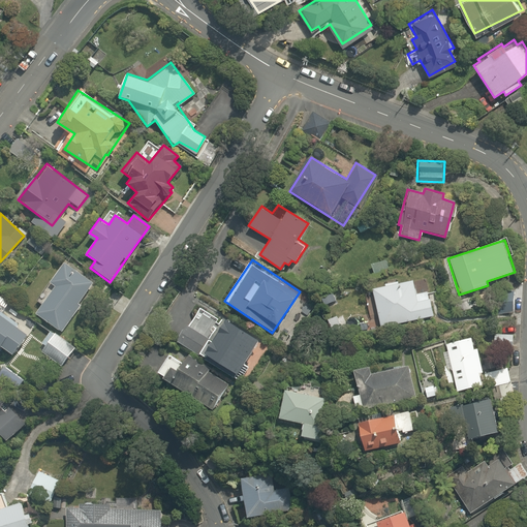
[(68,272),(70,268),(64,264),(60,270),(51,284),(55,286),(35,317),(60,333),(89,288),(86,286),(90,280),(76,271),(73,276),(68,272)]
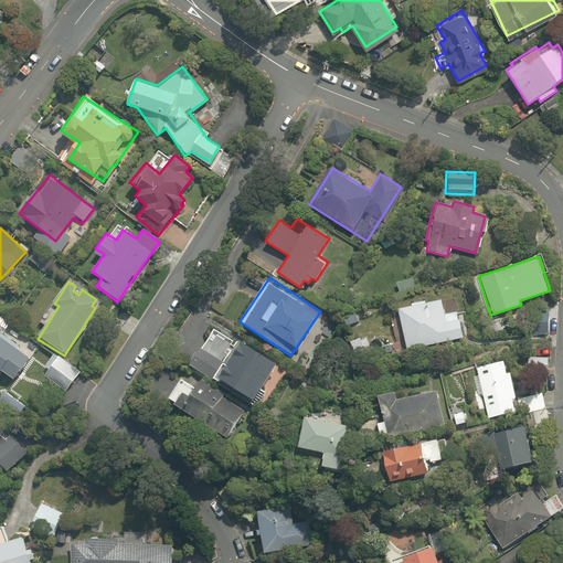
[(454,295),(397,307),(406,348),(461,337),(454,295)]
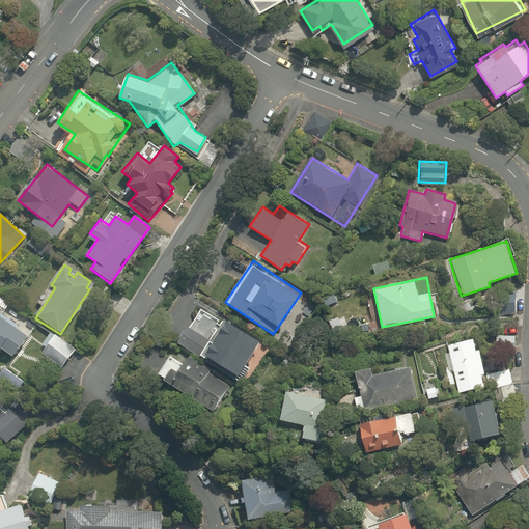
[(2,349),(15,356),(30,332),(0,312),(0,352),(2,349)]
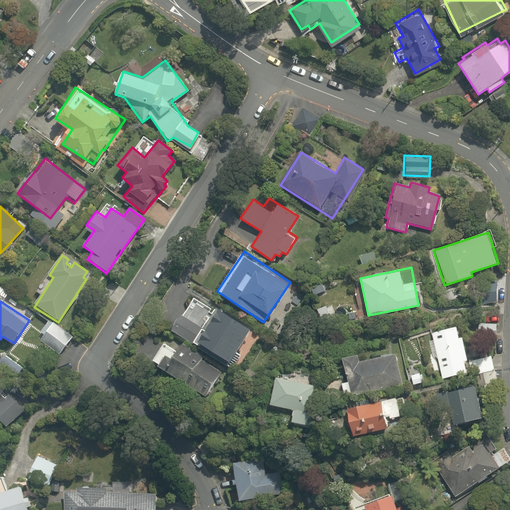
[(252,333),(221,311),(199,343),(231,364),(252,333)]
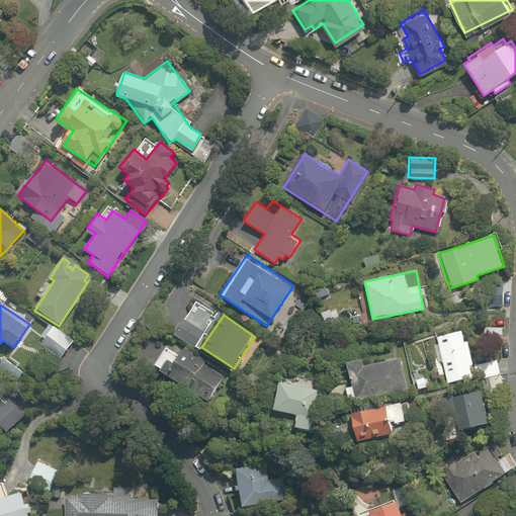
[(73,342),(49,326),(37,342),(62,358),(73,342)]
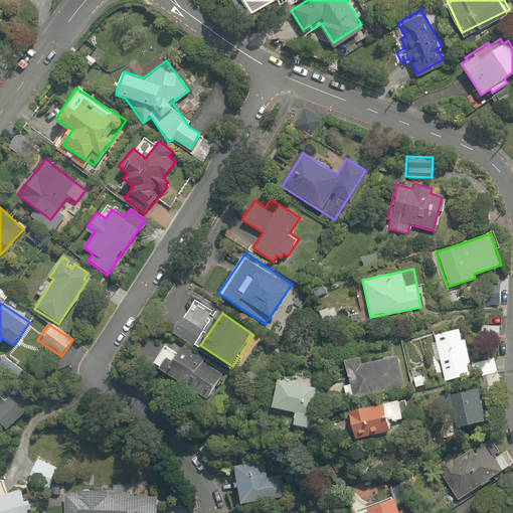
[(468,366),(477,364),(469,336),(461,338),(458,328),(433,336),(445,380),(470,373),(468,366)]
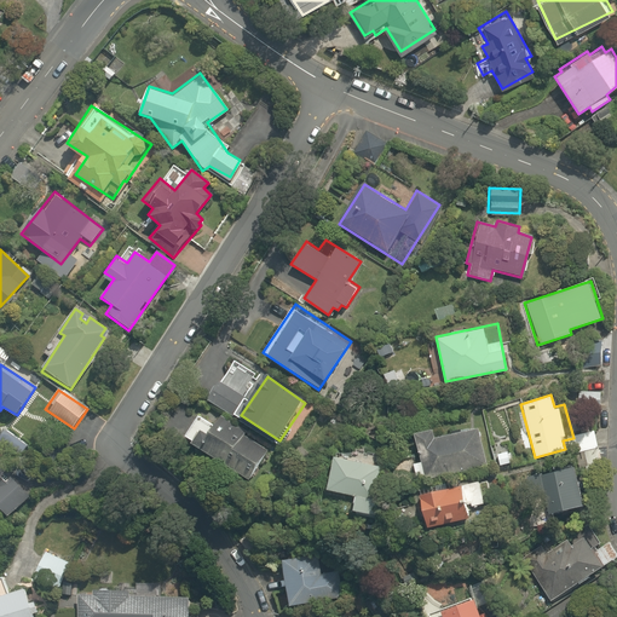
[(206,407),(184,438),(247,482),(269,451),(206,407)]
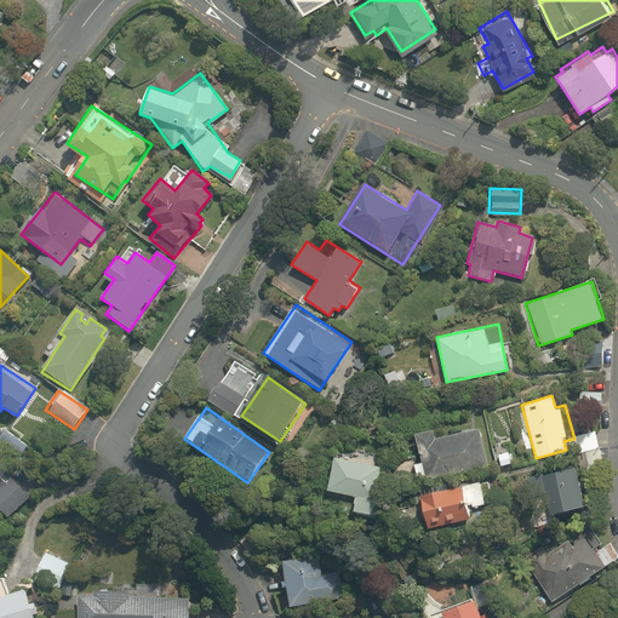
[(421,459),(412,462),(417,481),(485,463),(476,429),(435,440),(433,430),(415,434),(421,459)]
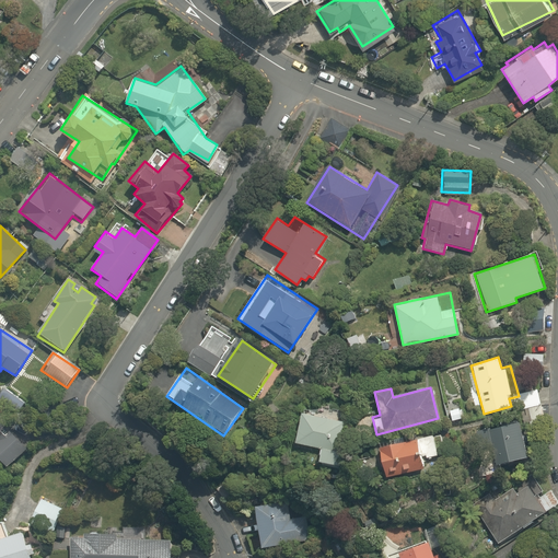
[(309,408),(301,406),(294,443),(320,448),(316,460),(336,464),(338,452),(346,416),(339,414),(340,408),(310,403),(309,408)]
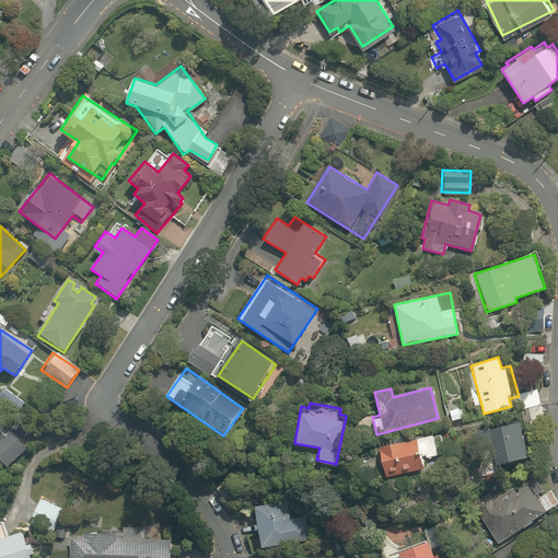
[(0,454),(8,460),(20,438),(6,429),(10,420),(0,414),(0,454)]
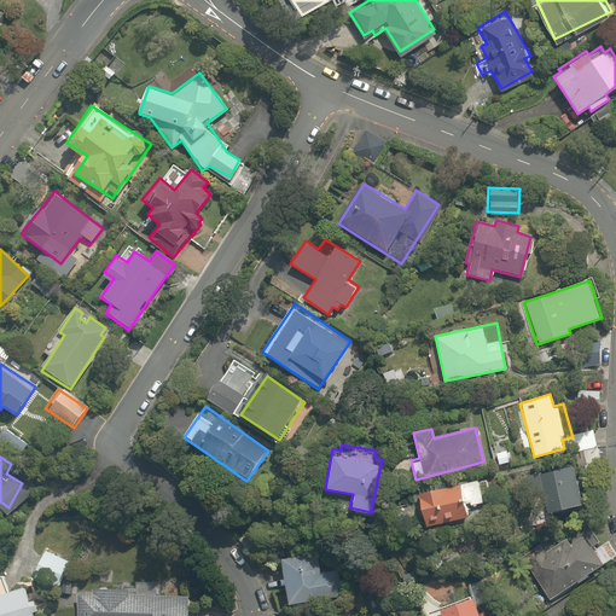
[(533,476),(546,516),(583,504),(570,464),(533,476)]
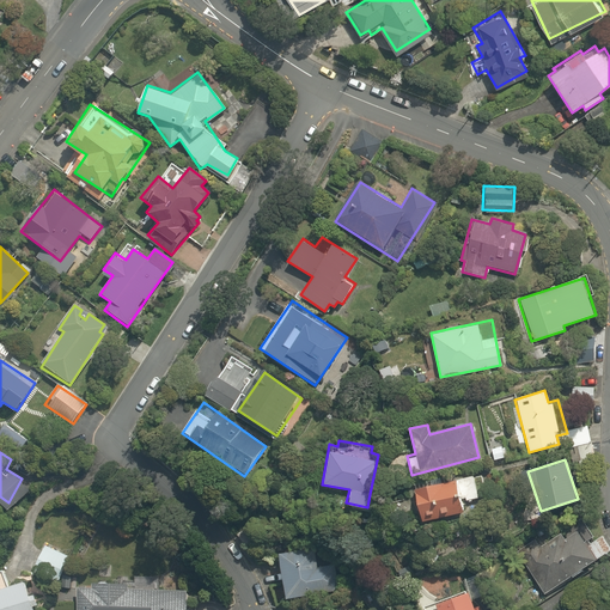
[(475,474),(412,489),(419,522),(482,506),(475,474)]
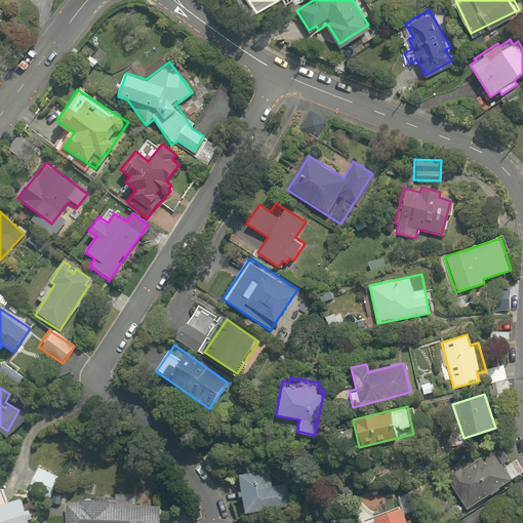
[(466,470),(461,463),(443,474),(465,510),(512,481),(494,452),(466,470)]
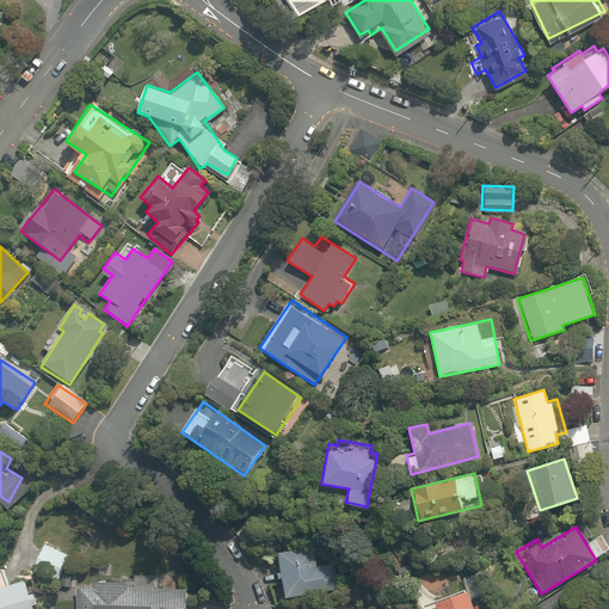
[(330,541),(277,549),(285,598),(338,590),(330,541)]
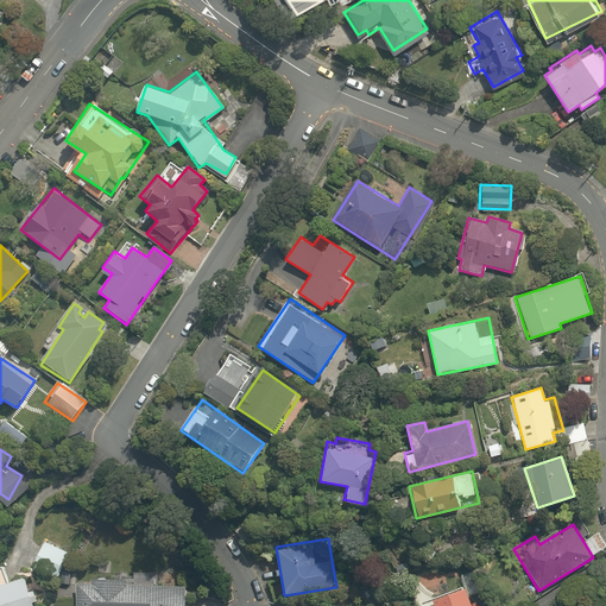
[(131,576),(90,574),(90,582),(76,581),(74,605),(184,605),(187,587),(157,586),(158,572),(131,570),(131,576)]
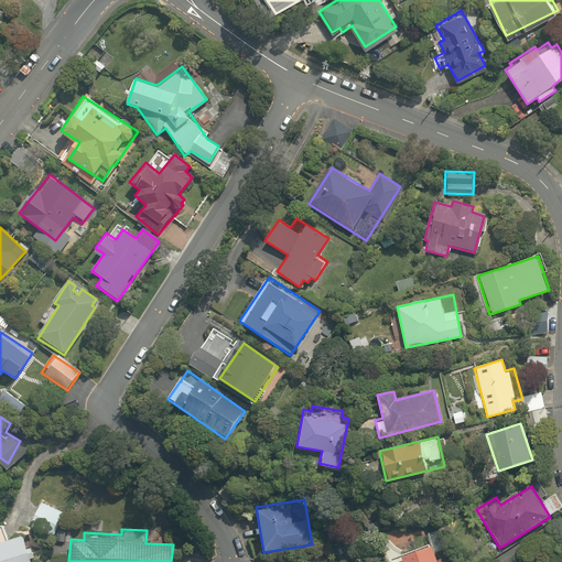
[(0,561),(29,561),(21,533),(0,539),(0,561)]
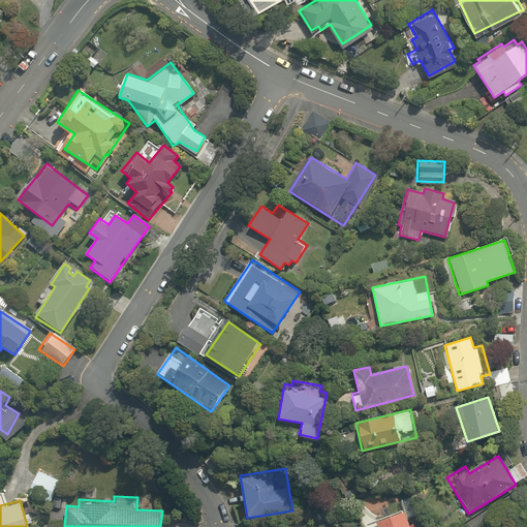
[(411,526),(404,509),(364,525),(365,526),(411,526)]
